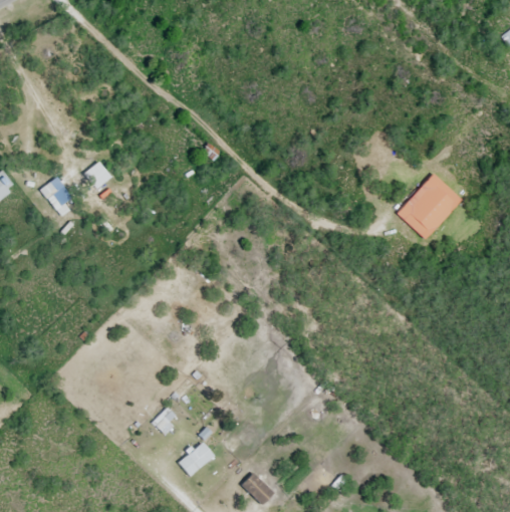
[(508,44),(509,43),(509,26),(501,31),(508,44)]
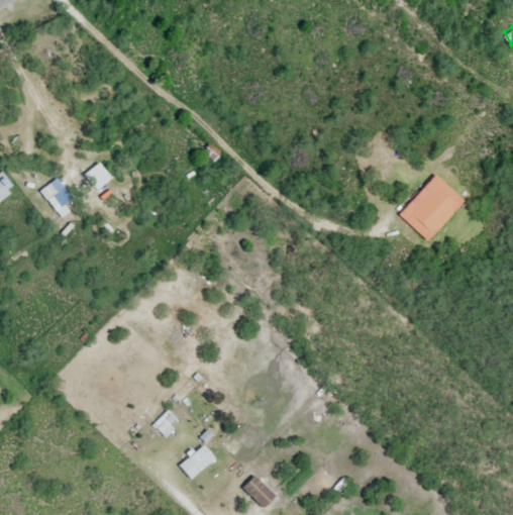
[(222,152),(210,142),(203,151),(215,161),(222,152)]
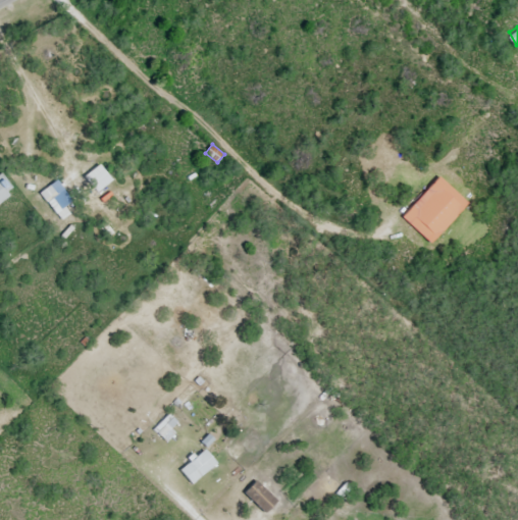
[(97,192),(112,179),(100,164),(85,175),(97,192)]
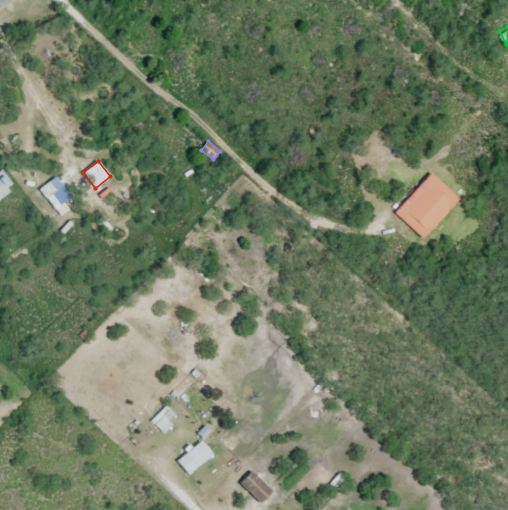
[(0,171),(0,199),(16,187),(3,169),(0,171)]
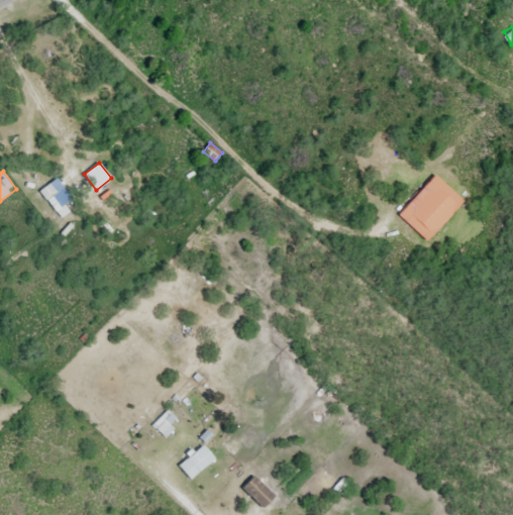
[(399,212),(427,240),(465,201),(436,174),(399,212)]
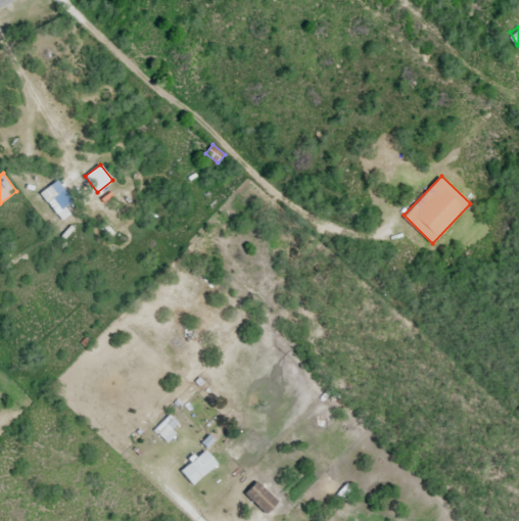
[(42,192),(63,220),(71,214),(65,206),(74,200),(57,180),(42,192)]
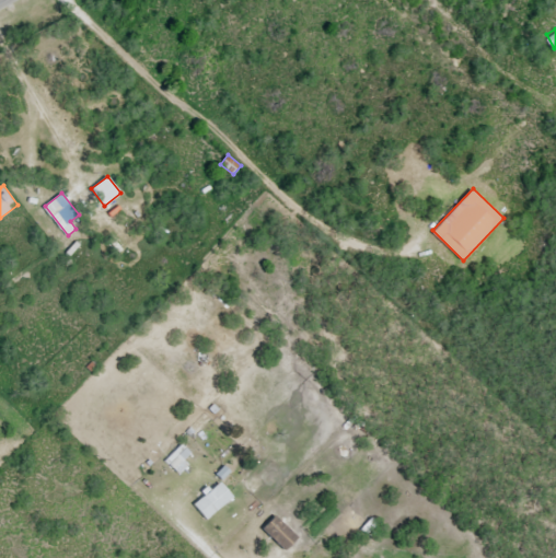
[(188,465),(180,454),(170,463),(178,474),(188,465)]
